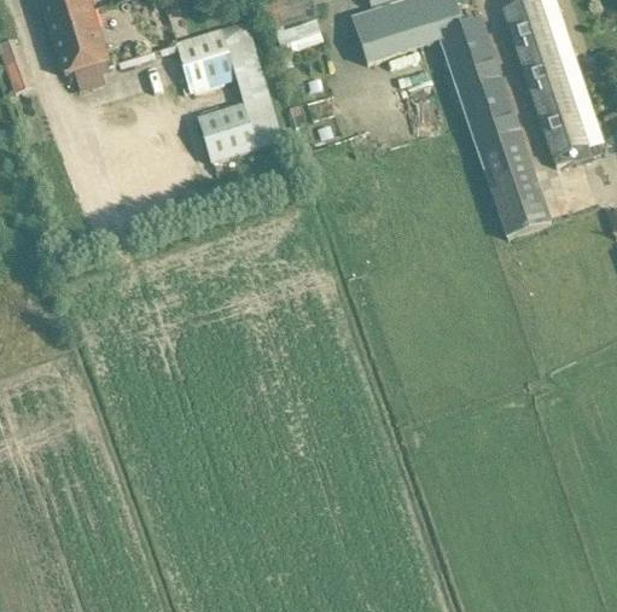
[(75,13),(93,9),(91,0),(44,0),(47,13),(73,5),(75,13)]
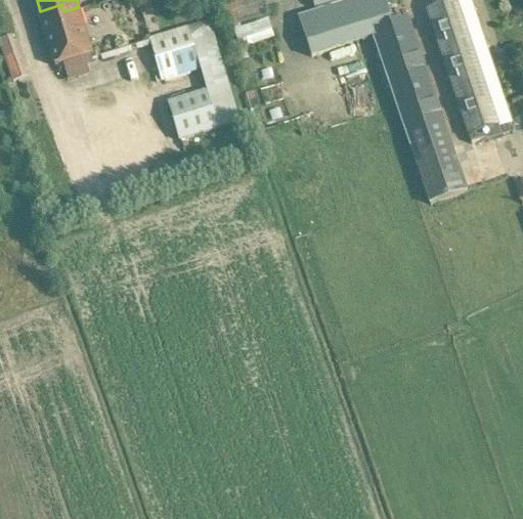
[(242,22),(238,23),(247,44),(280,32),(267,0),(233,0),(242,22)]
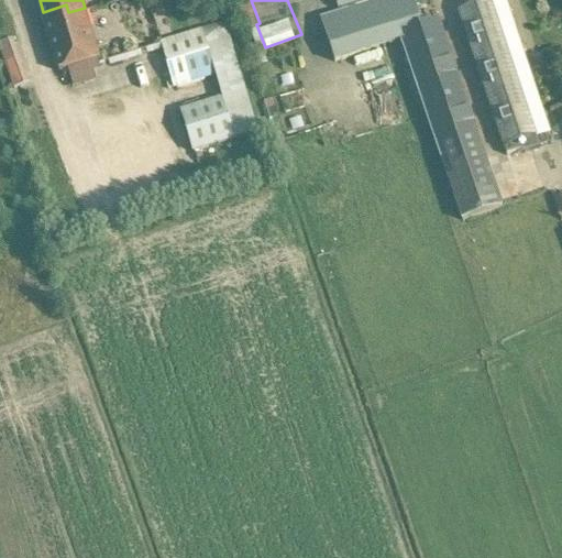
[(338,0),(341,9),(320,15),(335,58),(403,35),(400,29),(422,21),(416,0),(338,0)]
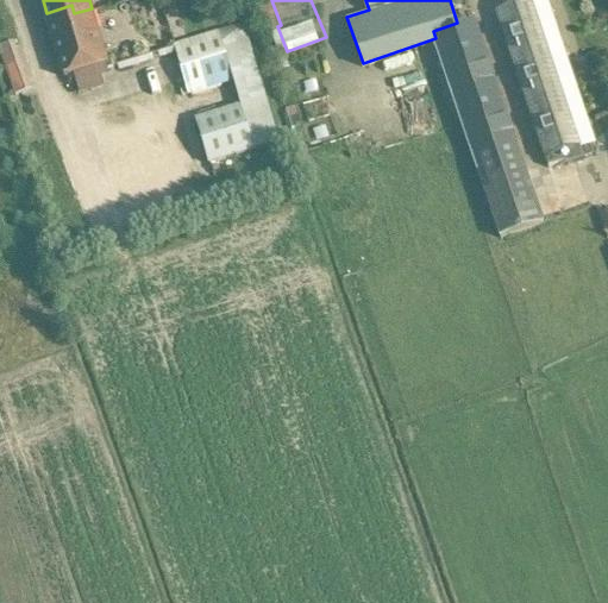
[(530,0),(499,11),(549,159),(565,155),(568,159),(595,150),(591,140),(581,144),(559,82),(557,71),(571,67),(550,0),(530,0)]
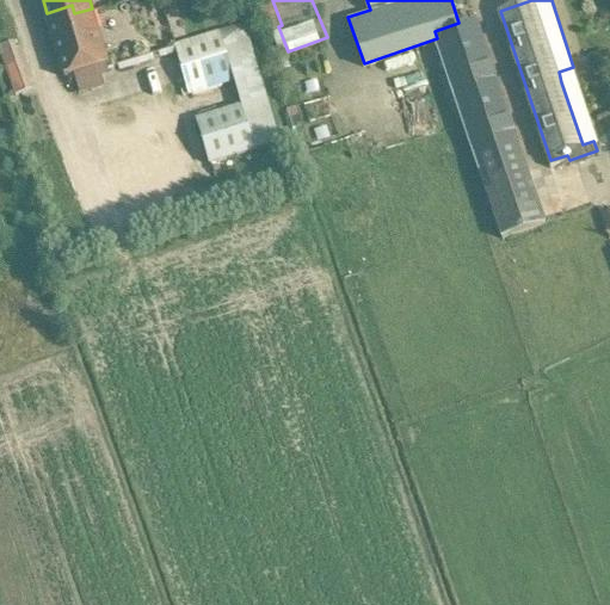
[(109,60),(92,8),(74,13),(72,5),(47,13),(66,73),(109,60)]
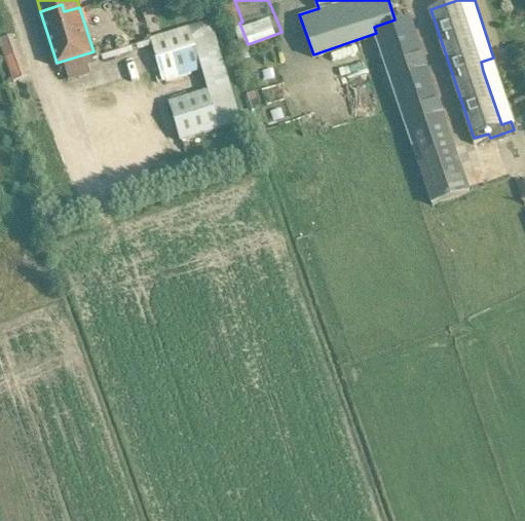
[(395,20),(374,27),(376,33),(406,122),(443,110),(410,14),(395,20)]
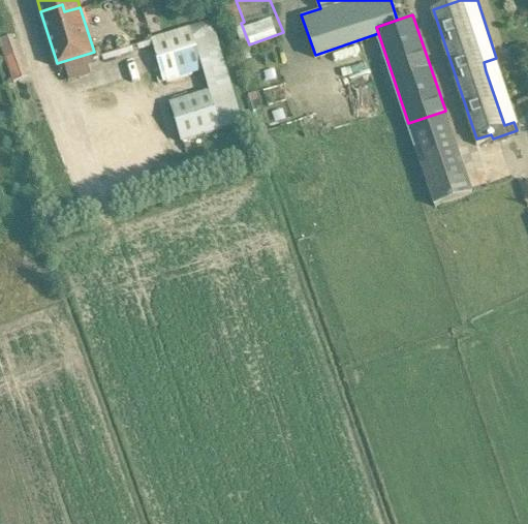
[(164,78),(204,66),(190,25),(151,36),(164,78)]
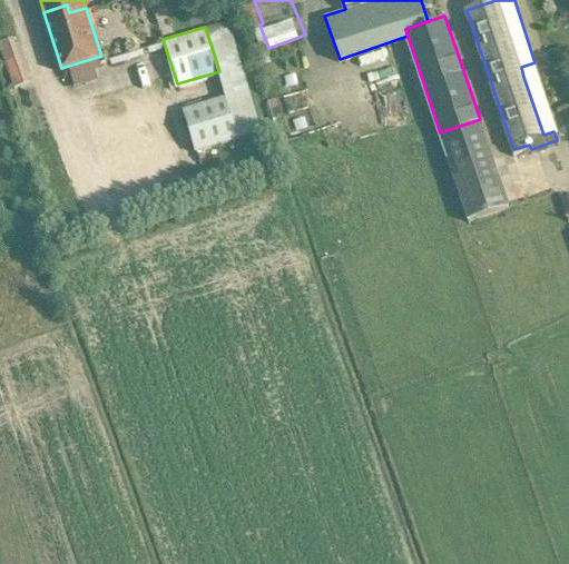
[(28,78),(16,82),(20,95),(32,90),(28,78)]
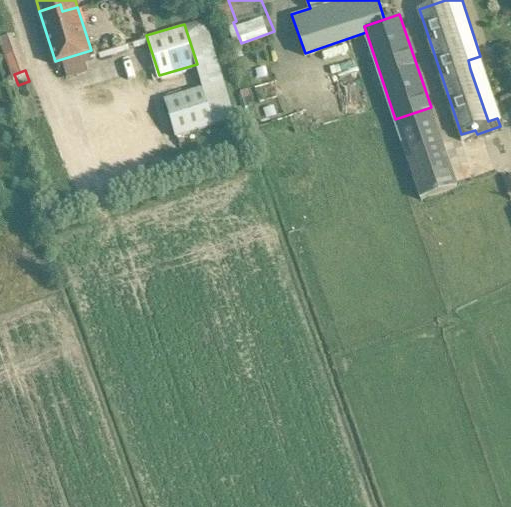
[(176,134),(213,122),(202,86),(165,98),(176,134)]
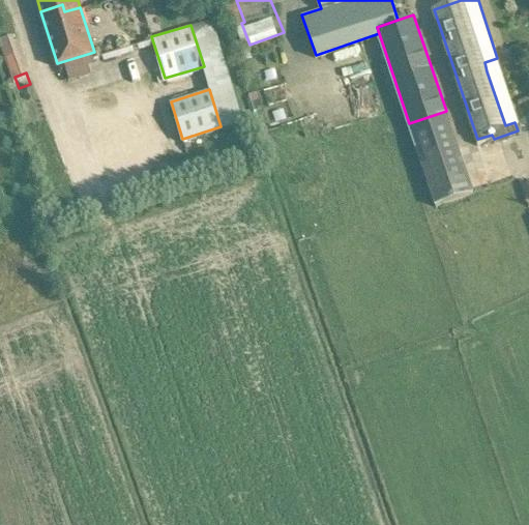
[(472,191),(446,111),(409,123),(435,203),(472,191)]
